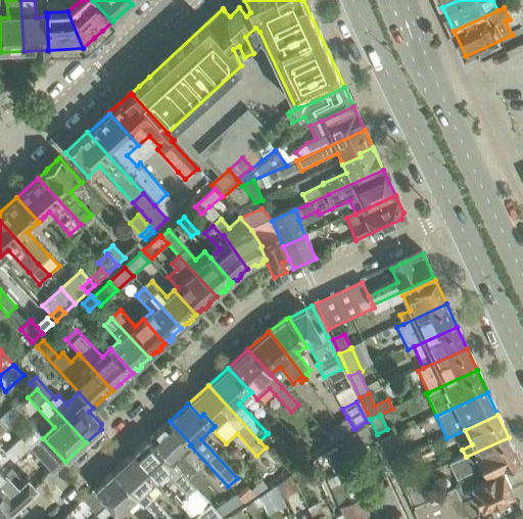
[(354,429),(347,418),(337,425),(344,435),(354,429)]
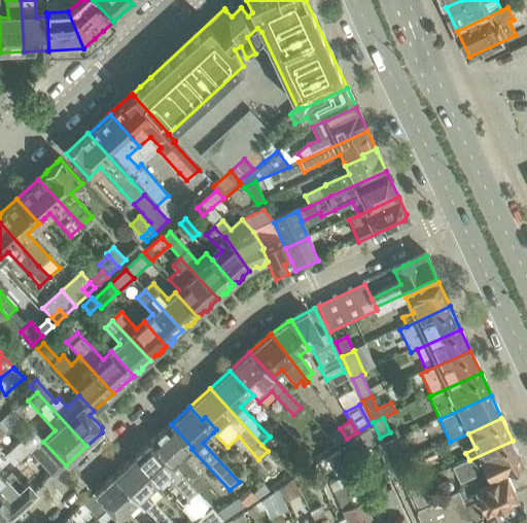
[(171,424),(150,443),(197,493),(206,485),(181,458),(192,448),(171,424)]
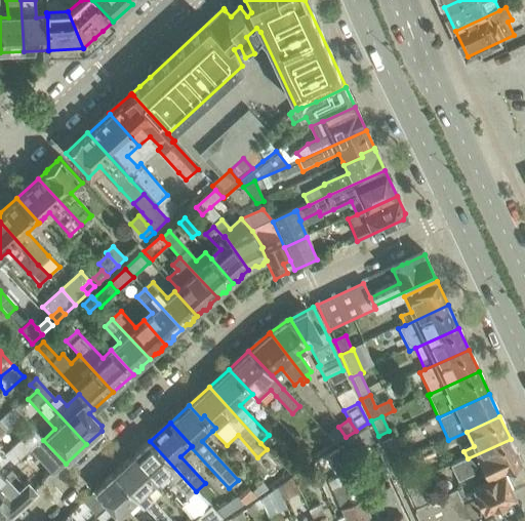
[(346,437),(338,427),(326,435),(335,444),(346,437)]
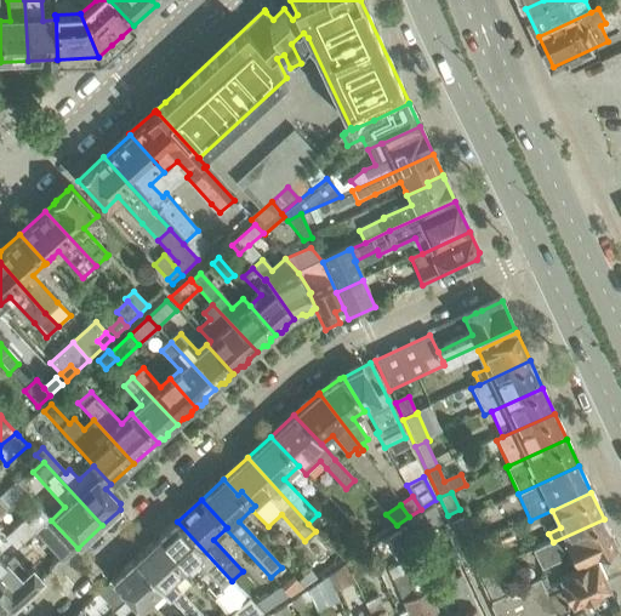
[(433,507),(408,524),(415,539),(442,526),(433,507)]
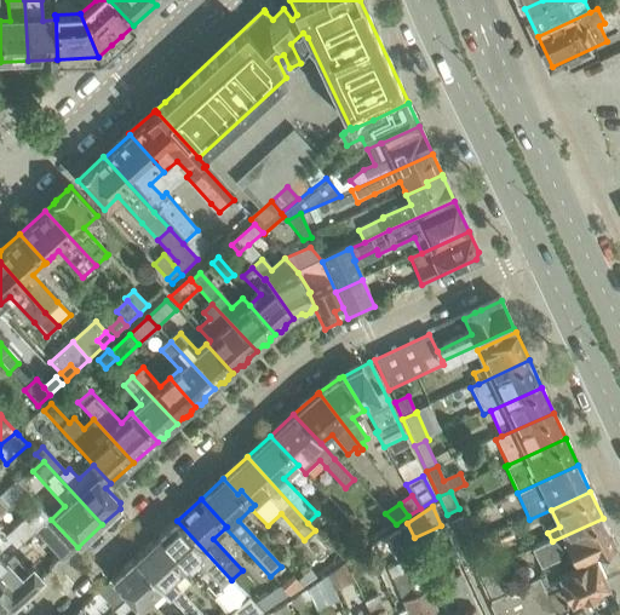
[(0,564),(11,555),(35,533),(51,519),(41,507),(7,538),(0,530),(0,564)]
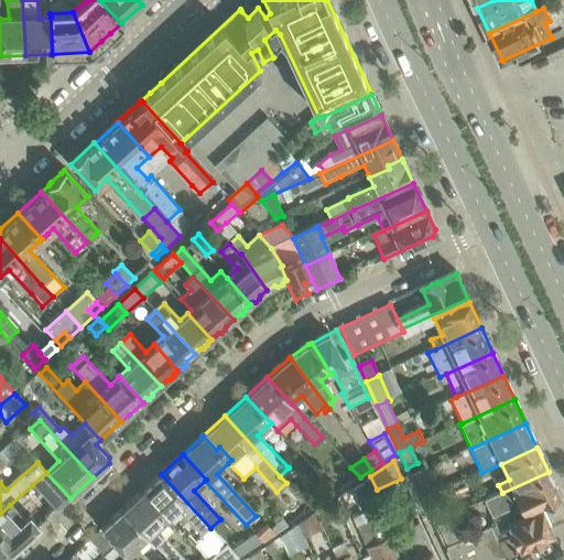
[(410,476),(419,494),(430,488),(422,471),(410,476)]
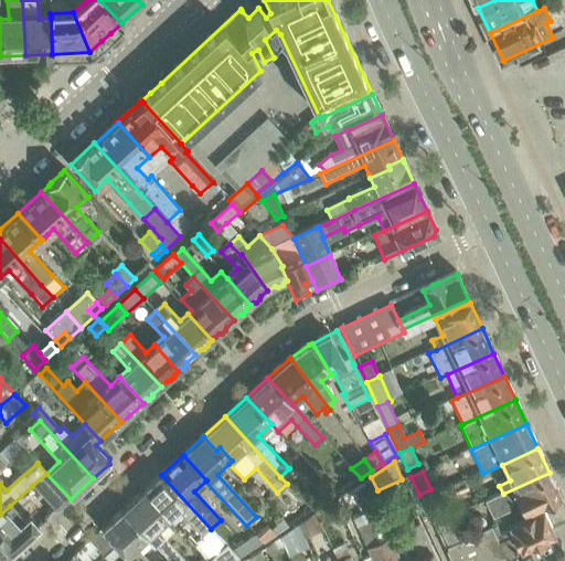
[(503,494),(484,503),(492,519),(509,511),(512,500),(518,498),(522,507),(524,512),(561,496),(550,473),(503,494)]
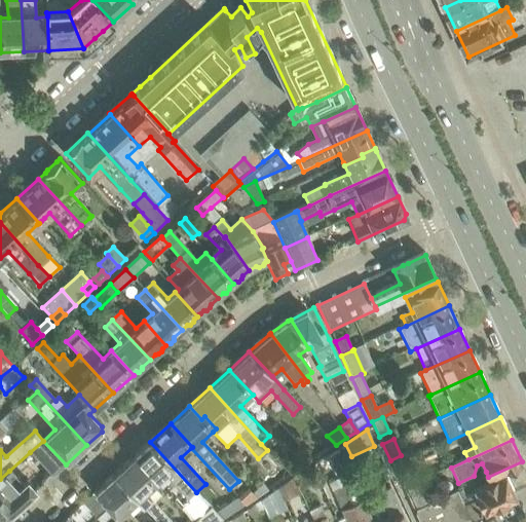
[(43,468),(52,477),(66,464),(43,441),(30,452),(43,468)]
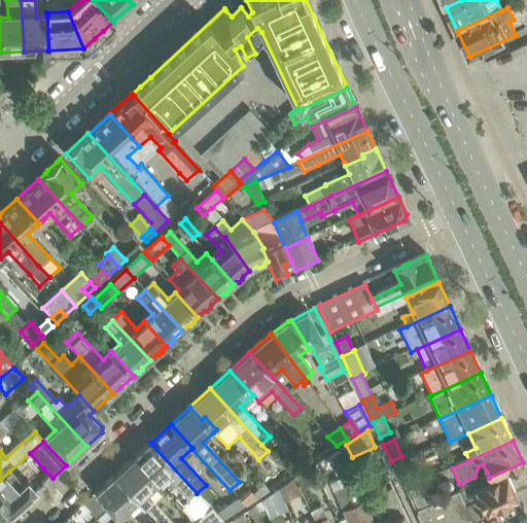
[(187,502),(197,493),(150,443),(133,459),(155,484),(164,477),(185,499),(187,502)]
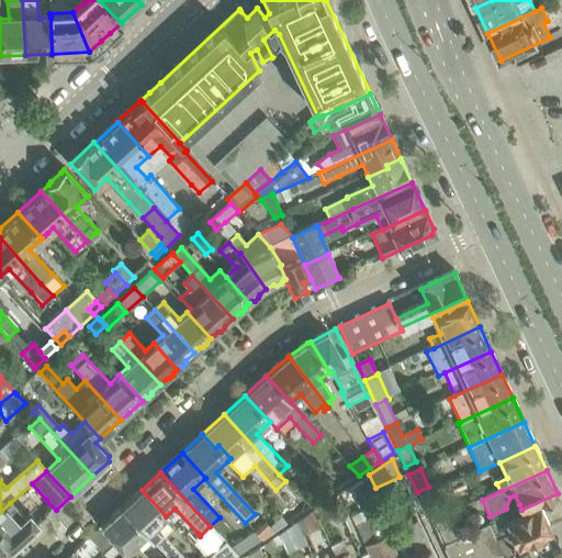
[(362,480),(350,488),(357,501),(370,494),(362,480)]
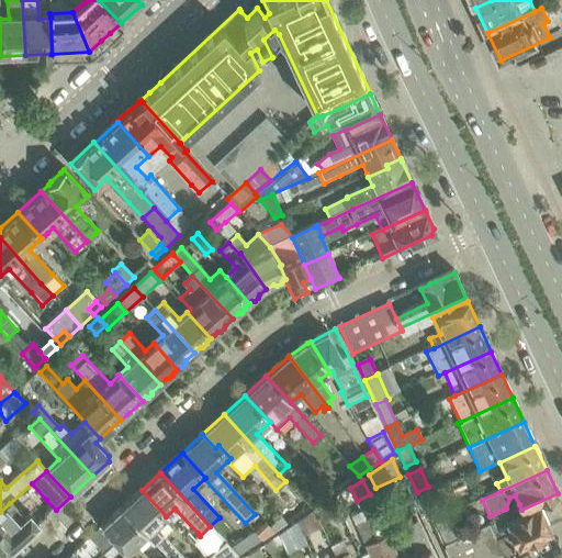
[(142,490),(121,509),(152,542),(166,557),(180,557),(164,539),(175,529),(165,517),(166,516),(142,490)]
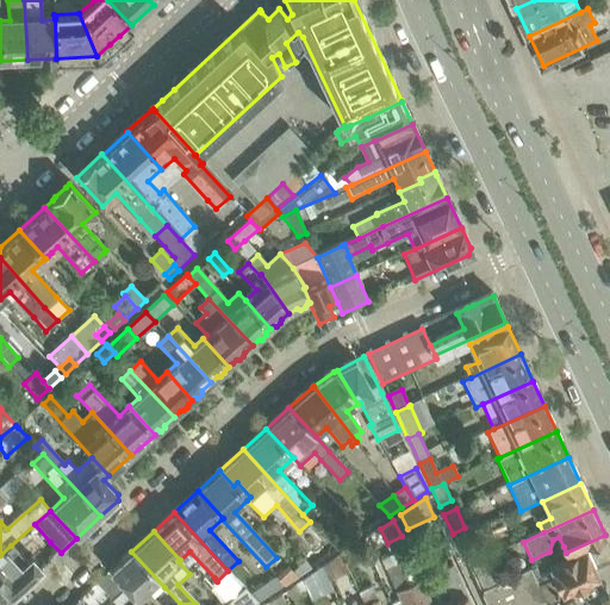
[(456,541),(468,567),(480,561),(468,536),(456,541)]
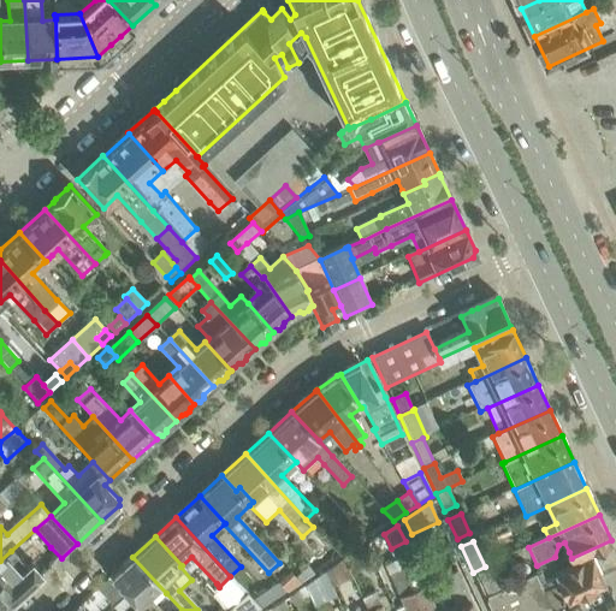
[(61,558),(51,547),(41,556),(52,567),(61,558)]
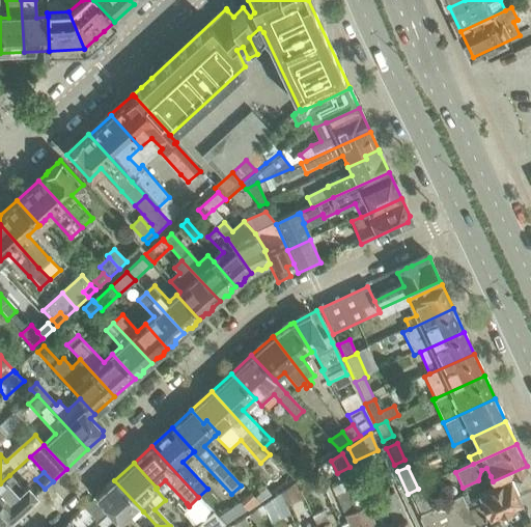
[(0,483),(0,524),(1,526),(3,526),(36,496),(27,487),(26,484),(22,489),(9,475),(0,483)]
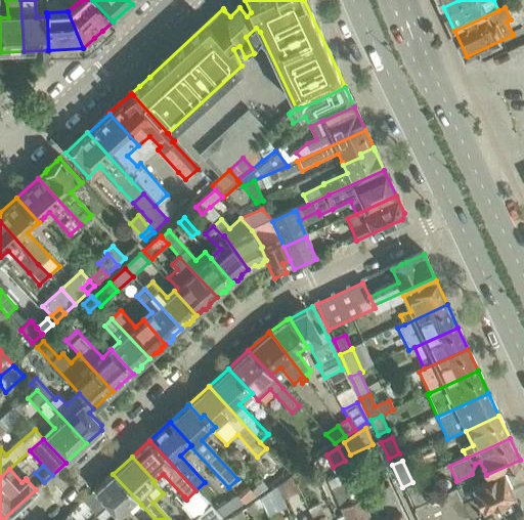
[(459,489),(413,511),(417,519),(461,519),(514,495),(503,472),(472,486),(475,493),(464,499),(459,489)]
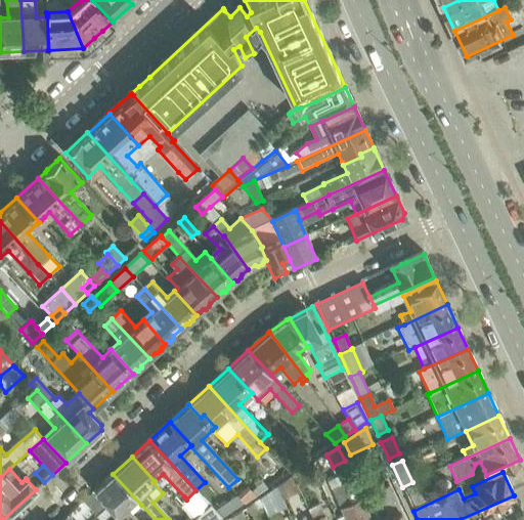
[(113,474),(94,491),(120,519),(136,519),(132,515),(141,505),(113,474)]
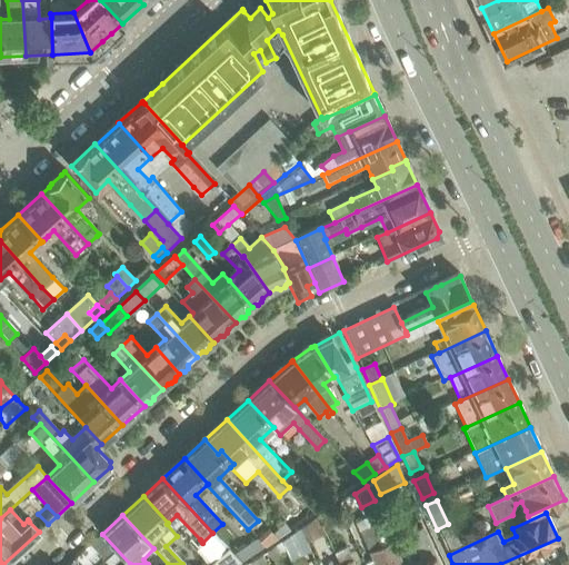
[(318,518),(300,531),(307,545),(327,536),(318,518)]
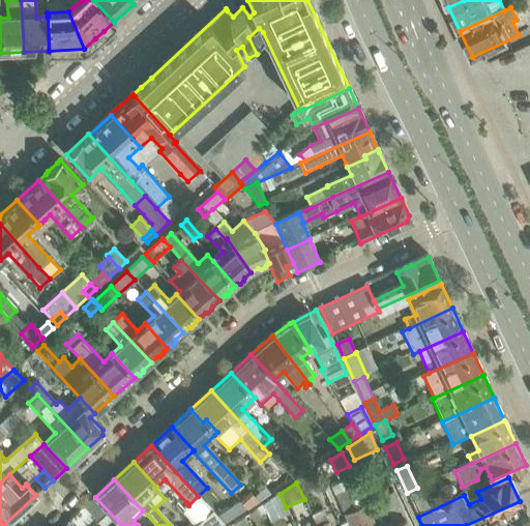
[(424,487),(408,495),(417,513),(434,505),(424,487)]
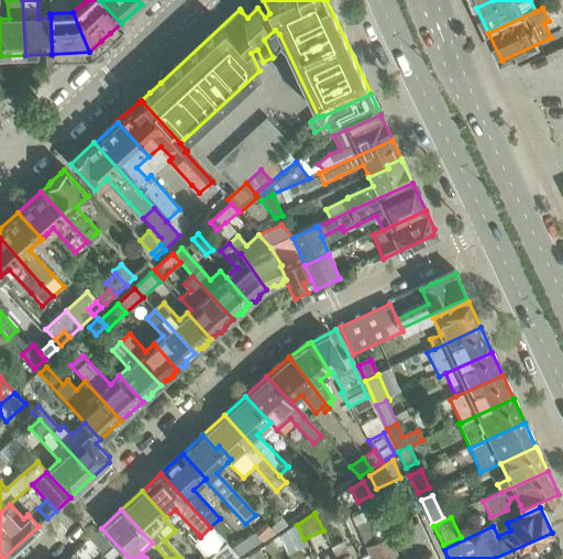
[(367,523),(357,527),(372,558),(384,558),(377,544),(372,532),(367,523)]
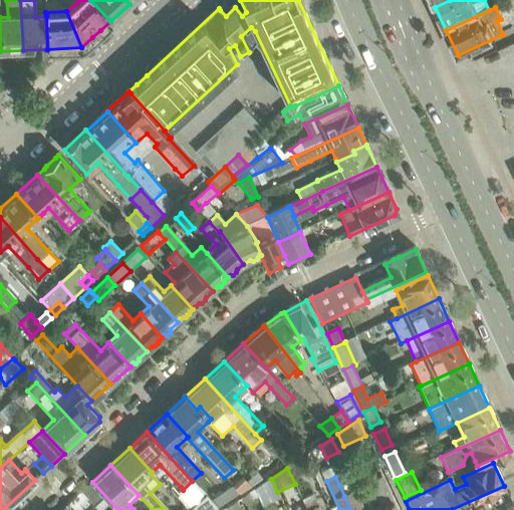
[(242,478),(233,486),(240,495),(251,488),(242,478)]
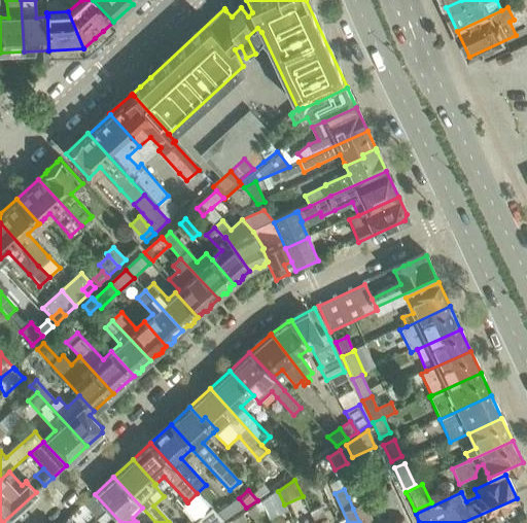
[(278,491),(261,502),(266,511),(270,521),(287,513),(284,504),(278,491)]
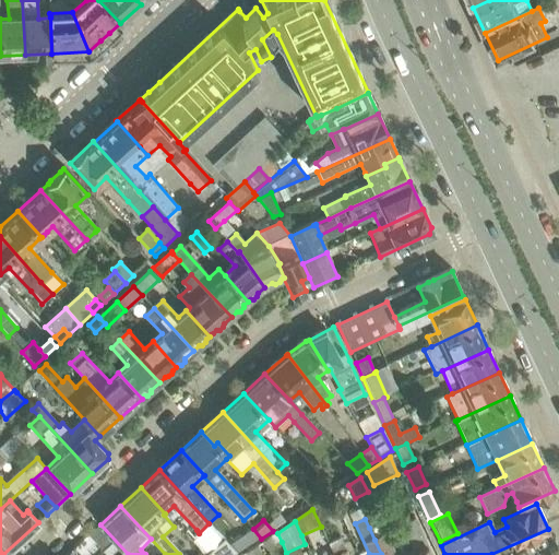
[(430,554),(414,521),(404,526),(417,553),(415,554),(430,554)]
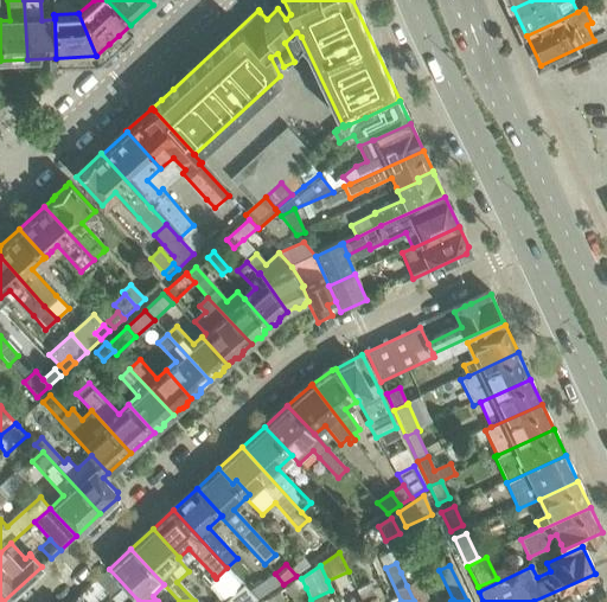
[(203,576),(199,580),(219,601),(256,601),(248,591),(227,568),(216,578),(213,575),(212,576),(212,577),(211,578),(211,580),(211,581),(211,582),(211,583),(211,584),(203,576)]
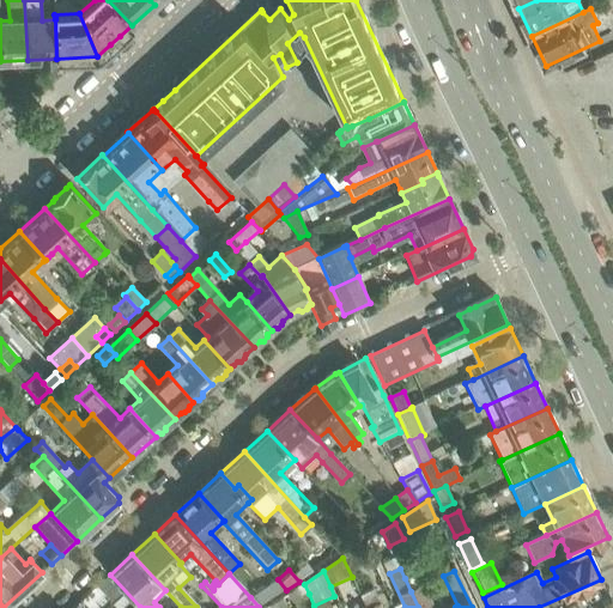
[(286,590),(278,579),(250,597),(259,607),(261,607),(286,590)]
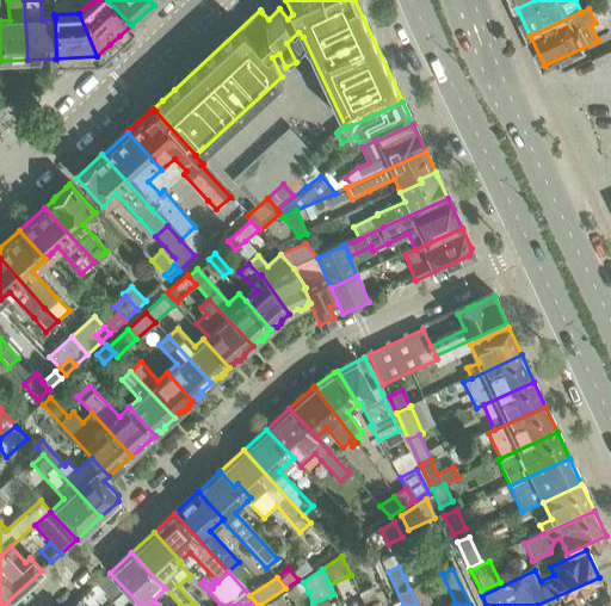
[(303,582),(285,594),(291,601),(308,592),(303,582)]
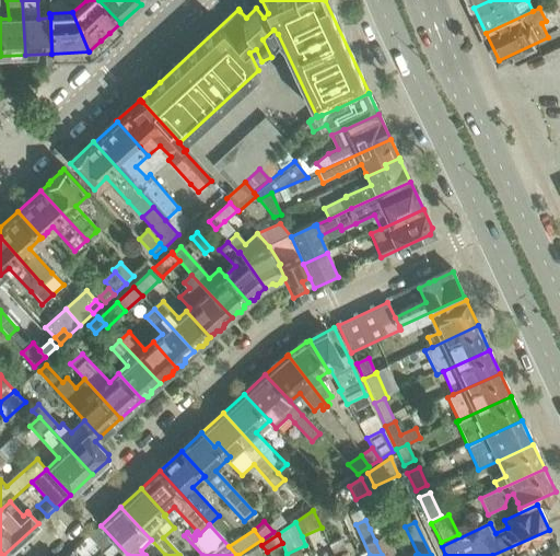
[(375,541),(382,555),(397,555),(387,534),(375,541)]
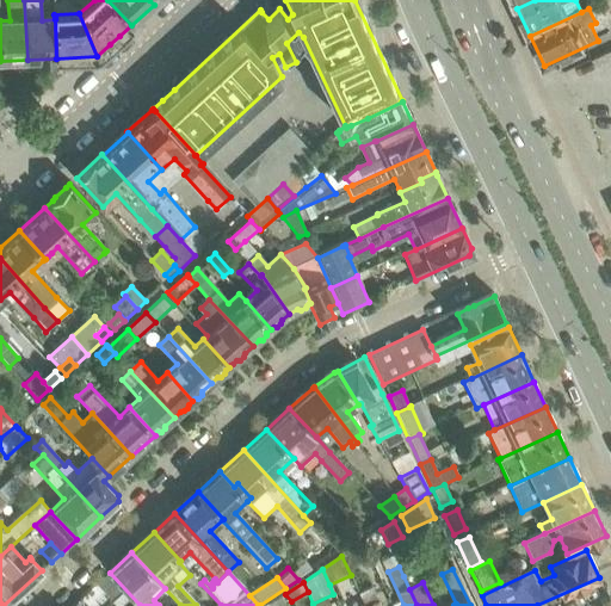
[(381,605),(380,603),(372,588),(359,594),(365,605),(381,605)]
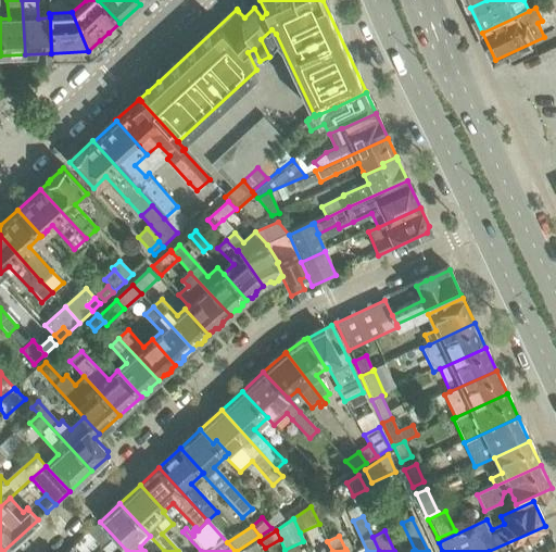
[(113,551),(117,548),(111,540),(101,549),(102,551),(113,551)]
